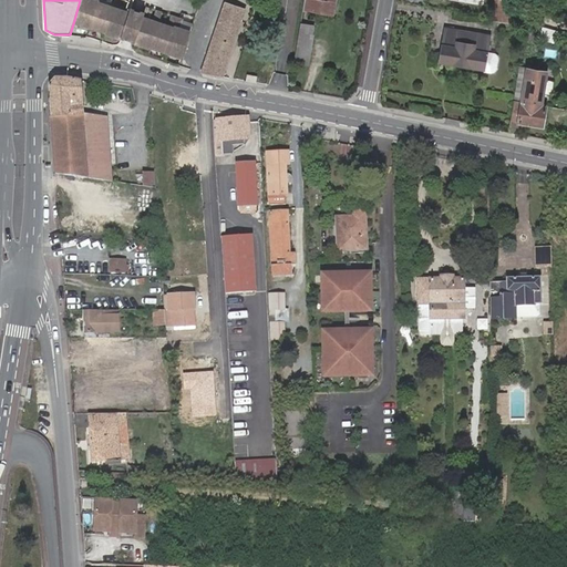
[(131,12),(127,11),(98,0),(80,0),(74,20),(122,37),(131,12)]
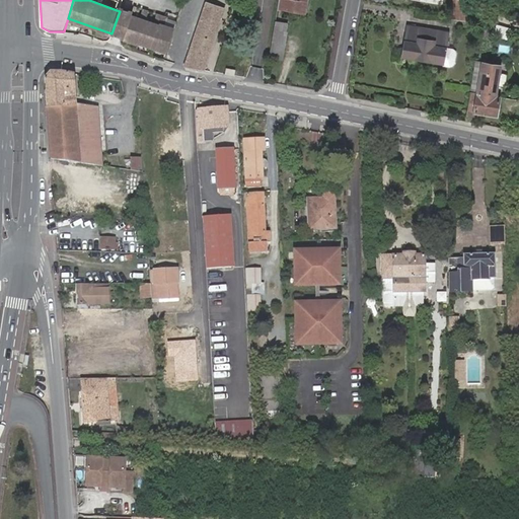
[(278,0),(277,10),(305,15),(307,0),(278,0)]
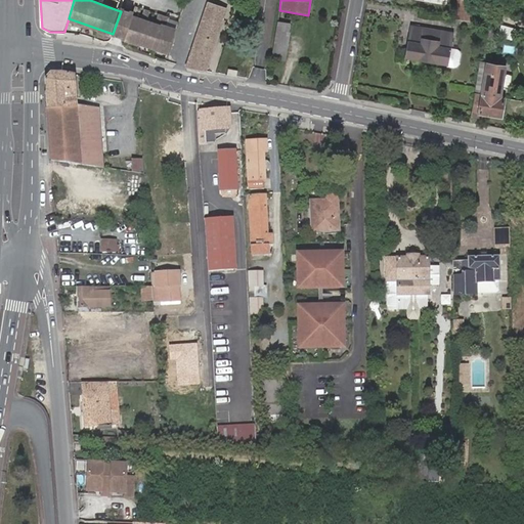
[(457,0),(454,18),(471,22),(474,3),(457,0)]
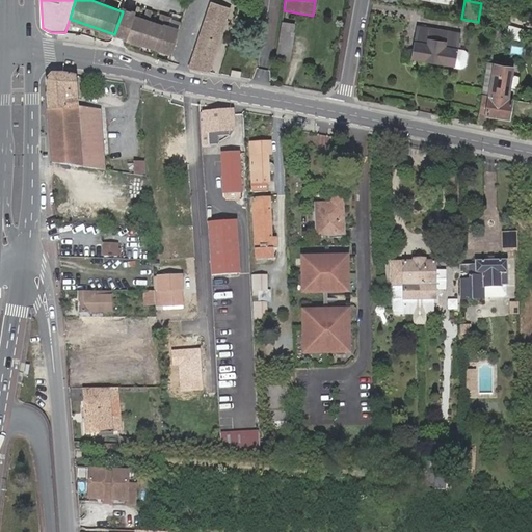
[(210,4),(188,71),(208,74),(230,11),(210,4)]
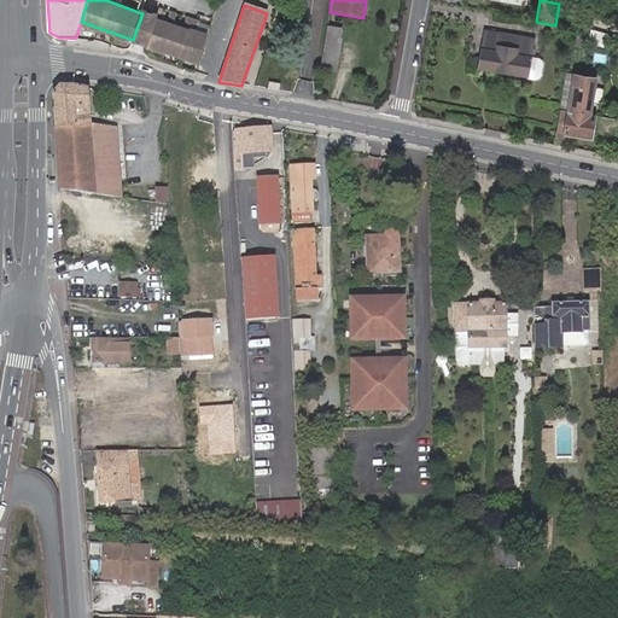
[(147,45),(198,63),(208,34),(197,30),(200,19),(188,16),(185,27),(175,23),(179,12),(172,10),(168,21),(161,18),(164,7),(161,6),(157,17),(147,45)]
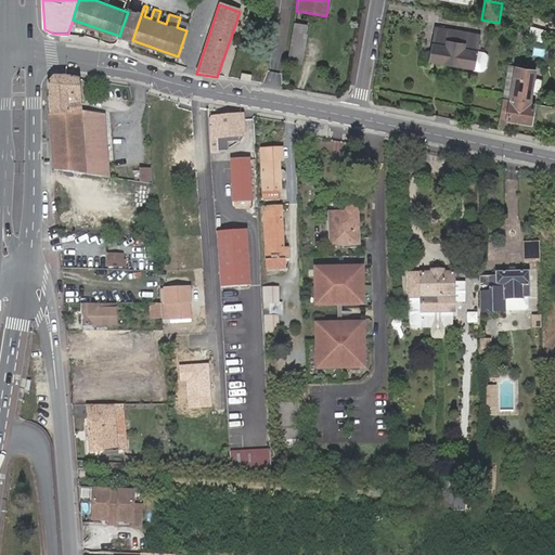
[(132,40),(141,15),(134,13),(128,12),(119,36),(126,38),(132,40)]
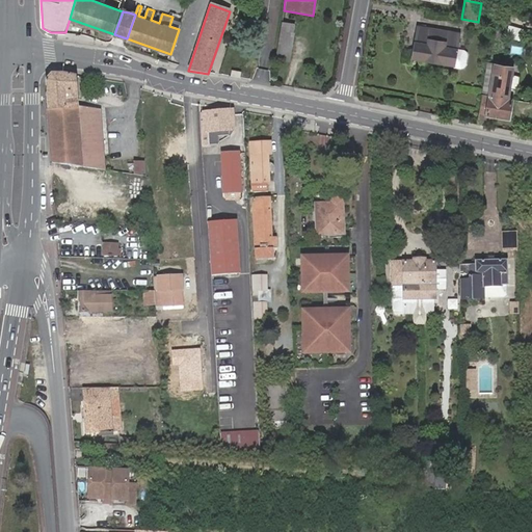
[(294,24),(282,21),(280,31),(292,33),(294,24)]
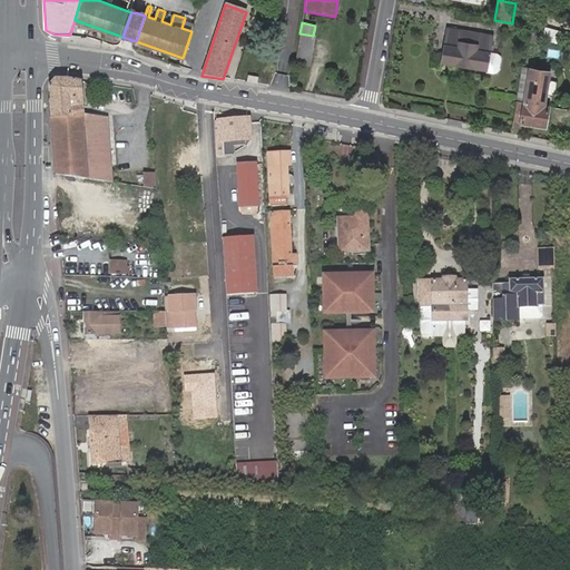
[(446,30),(442,61),(485,69),(484,72),(493,74),(499,70),(500,59),(497,55),(489,52),(491,38),(446,30)]
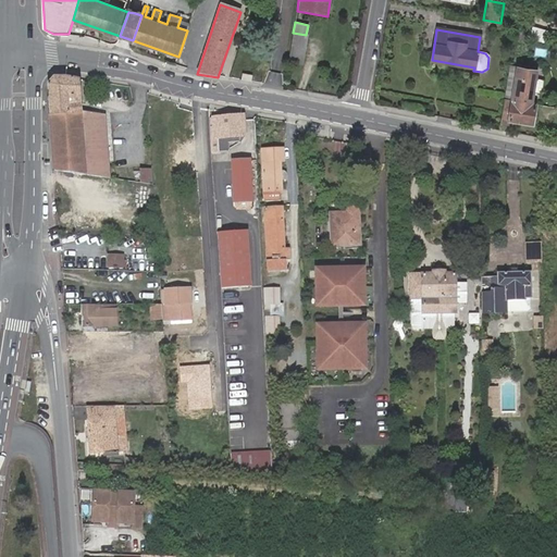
[(306,35),(293,33),(284,81),(298,83),(306,35)]
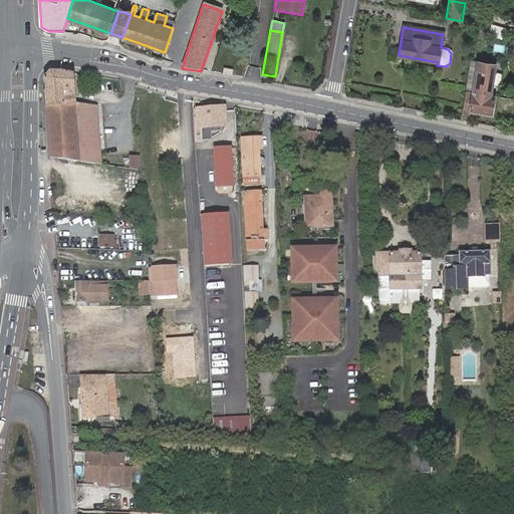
[(470,61),(461,108),(468,109),(469,110),(470,111),(492,113),(495,96),(488,95),(492,64),(470,61)]
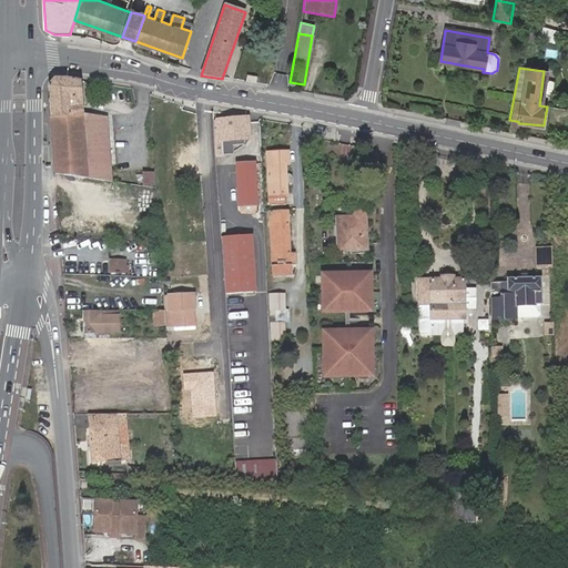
[(49,87),(56,176),(85,180),(111,183),(107,120),(82,115),(80,81),(70,80),(56,80),(49,87)]
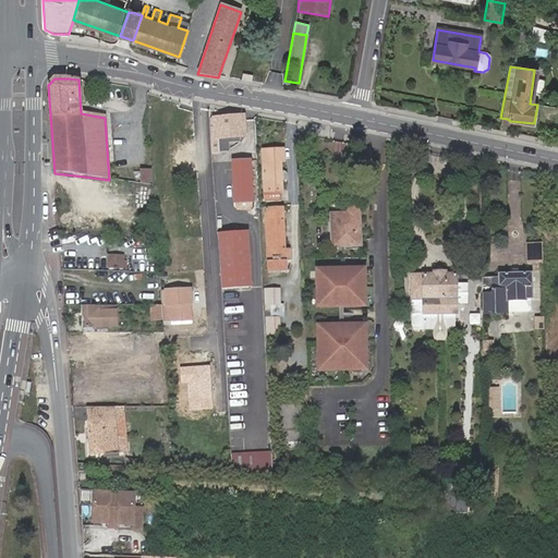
[(209,119),(211,140),(213,140),(214,153),(223,153),(222,148),(218,148),(218,144),(218,138),(244,136),(245,136),(244,117),(209,119)]
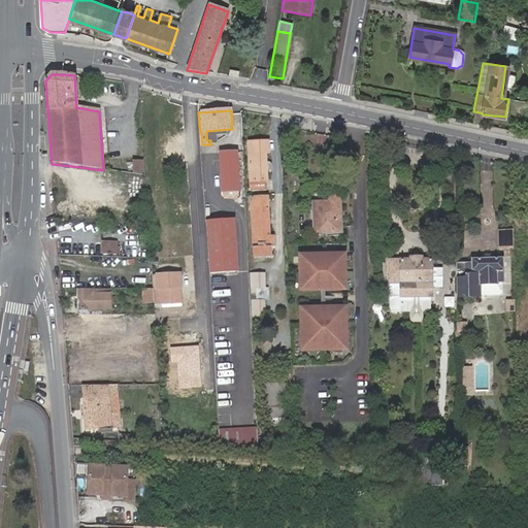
[(473,111),(471,123),(481,124),(483,114),(482,113),(481,112),(473,111)]
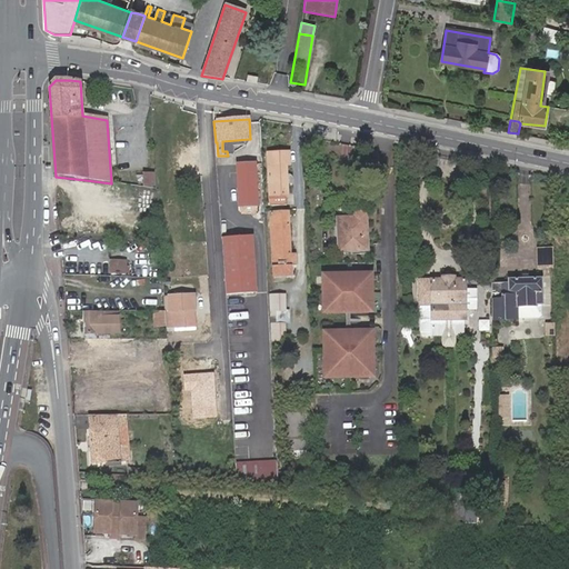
[(286,185),(286,176),(286,166),(288,166),(288,153),(286,153),(268,155),(271,206),(287,205),(287,196),(287,195),(286,185)]
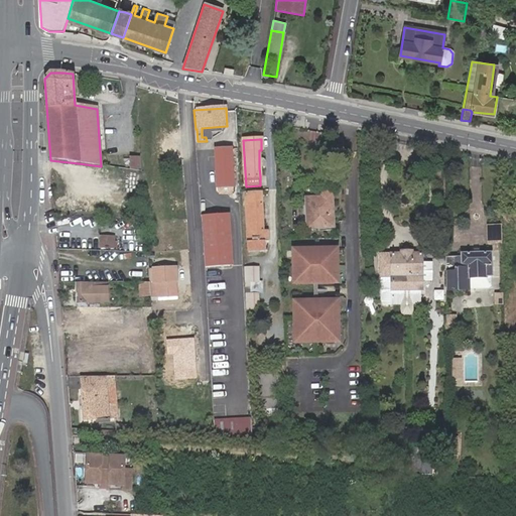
[(233,180),(233,149),(215,150),(217,186),(222,186),(222,192),(234,191),(233,180)]
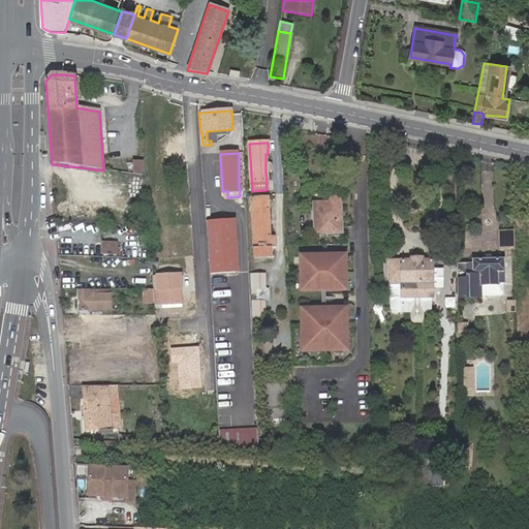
[(143,162),(134,163),(135,174),(145,174),(143,162)]
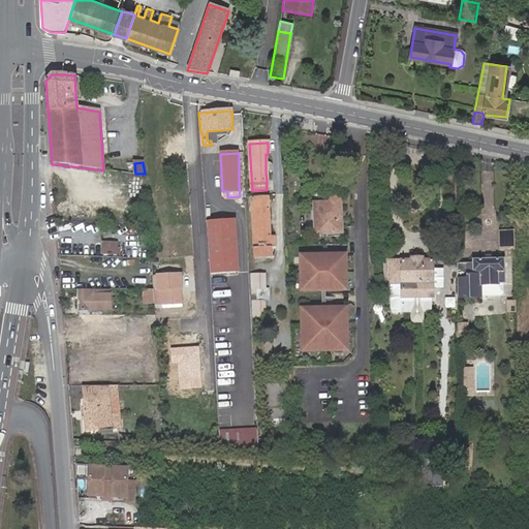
[(312,204),(314,236),(341,235),(340,204),(340,200),(338,198),(337,197),(334,196),(332,197),(330,199),(329,203),(312,204)]
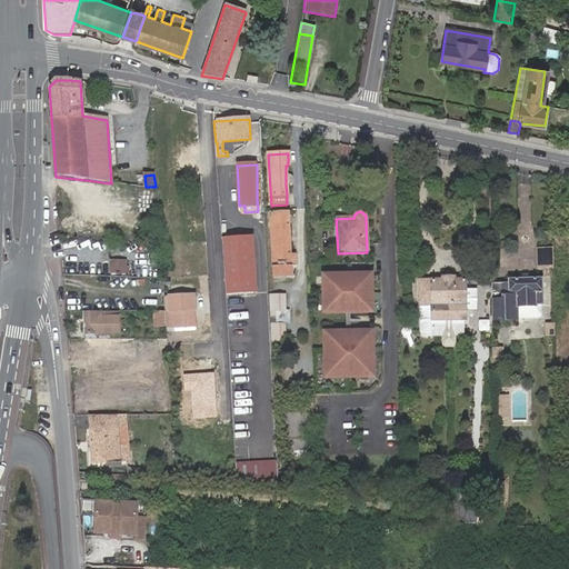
[(290,266),(290,255),(288,213),(272,213),(276,278),(291,277),(290,266)]
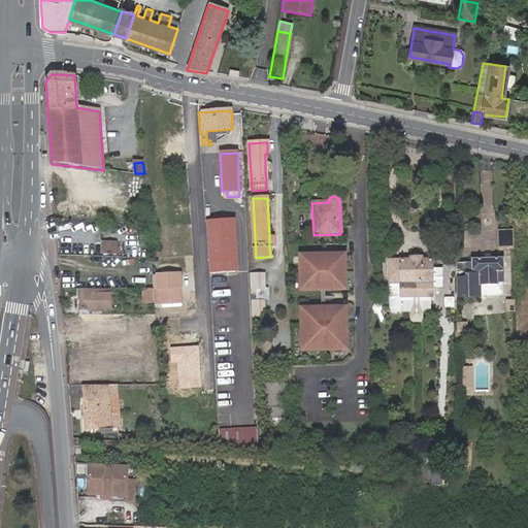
[(209,272),(237,270),(233,218),(205,220),(208,264),(209,272)]
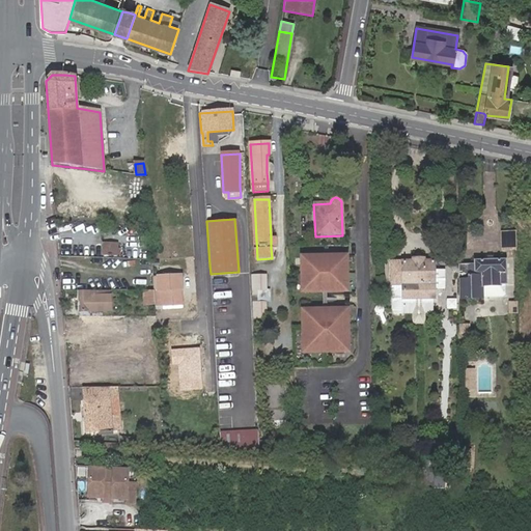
[(110,258),(120,258),(121,248),(118,248),(118,243),(102,243),(102,258),(110,258)]
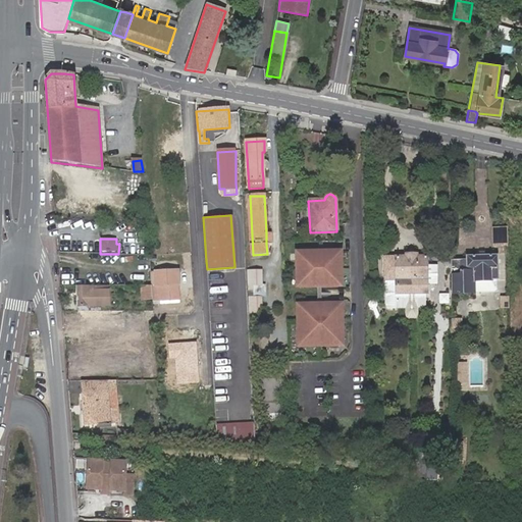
[(295,250),(296,289),(344,288),(344,249),(295,250)]
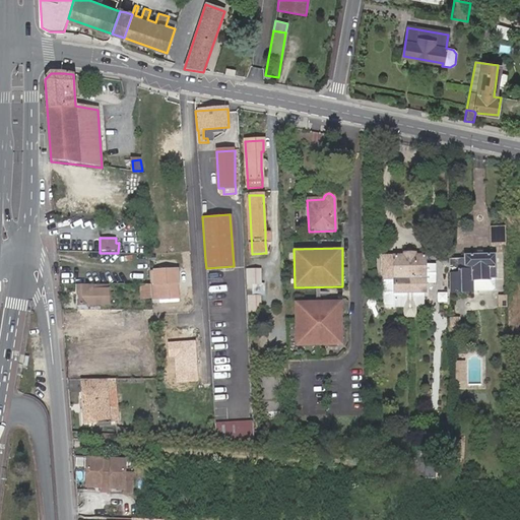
[(450,264),(450,291),(472,291),(472,279),(496,278),(495,263),(495,254),(463,255),(464,258),(450,258),(450,264)]
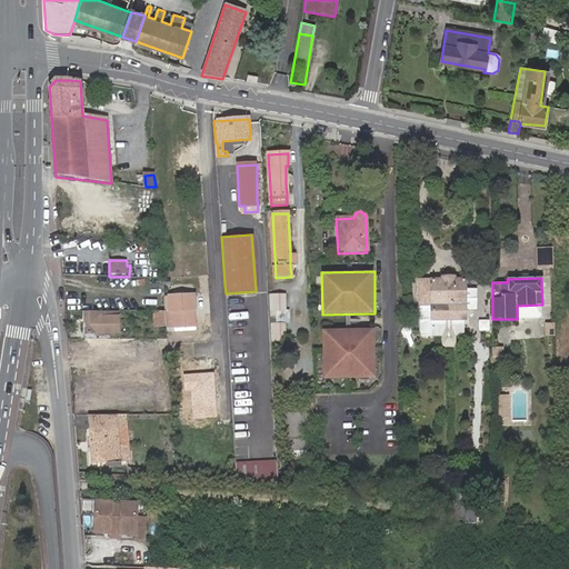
[(432,321),(466,319),(465,290),(468,289),(468,282),(465,282),(465,279),(431,281),(432,289),(429,289),(429,298),(431,298),(432,309),(429,309),(429,316),(432,316),(432,321)]
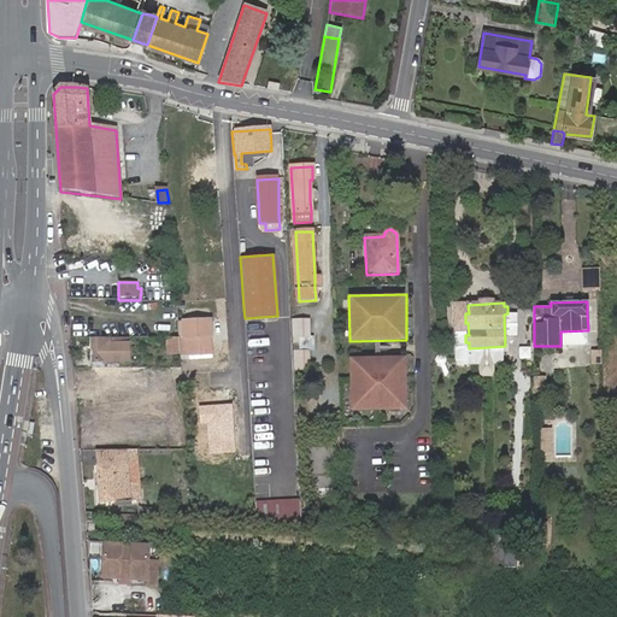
[(469,313),(468,305),(453,305),(453,331),(454,331),(454,342),(450,345),(450,350),(454,352),(454,360),(457,363),(459,365),(479,365),(479,371),(480,375),(481,376),(488,377),(492,376),(493,375),(494,372),(494,365),(503,365),(503,347),(469,348),(469,342),(465,342),(465,335),(469,335),(468,323),(465,323),(465,313),(469,313)]
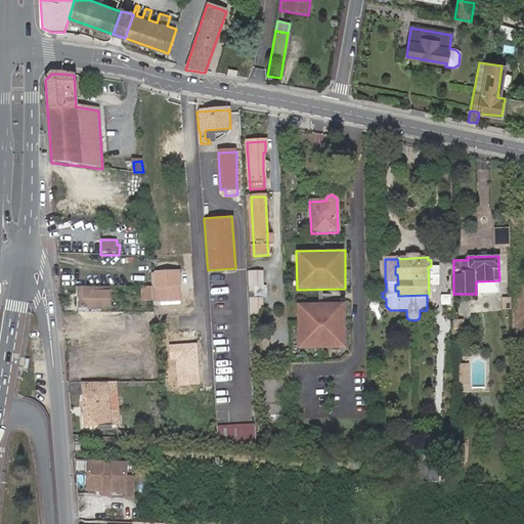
[(155,312),(155,313),(159,313),(158,304),(181,302),(179,273),(151,275),(153,282),(153,288),(153,293),(154,301),(155,312)]
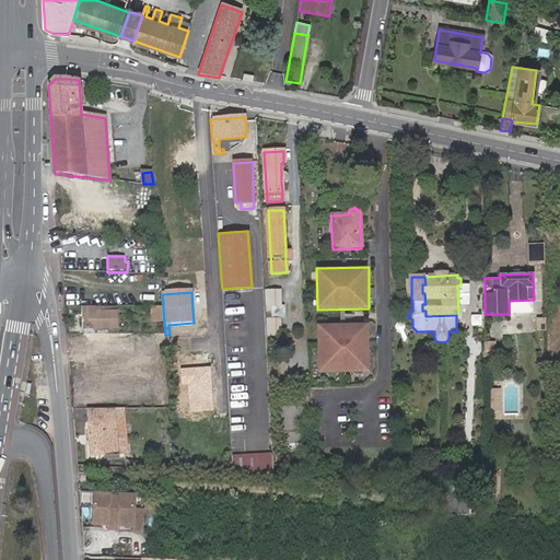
[(271,305),(280,304),(280,292),(267,292),(268,312),(271,312),(271,305)]
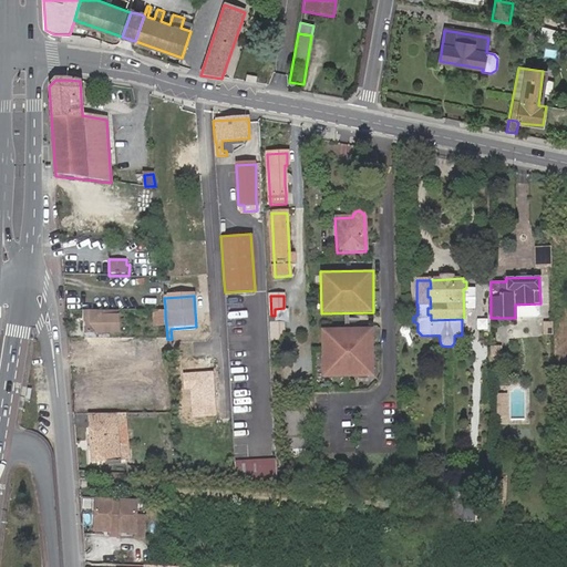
[(102,311),(84,310),(84,332),(86,332),(86,338),(101,338),(109,338),(109,332),(109,316),(103,316),(102,311)]
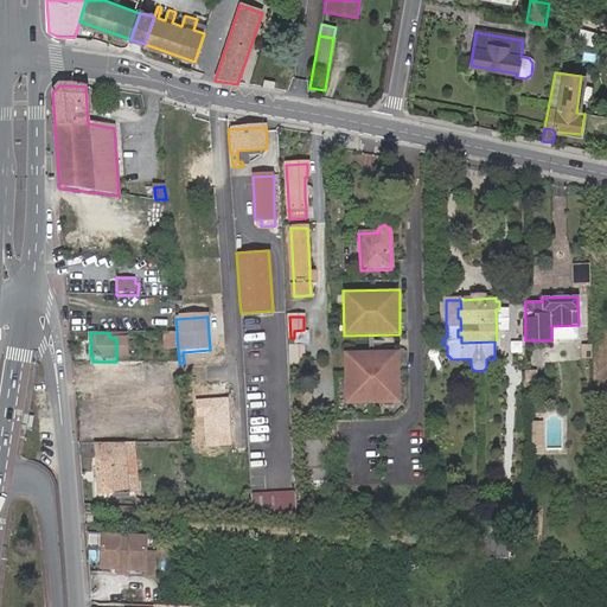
[(177,339),(177,333),(166,332),(163,333),(163,349),(178,349),(177,339)]
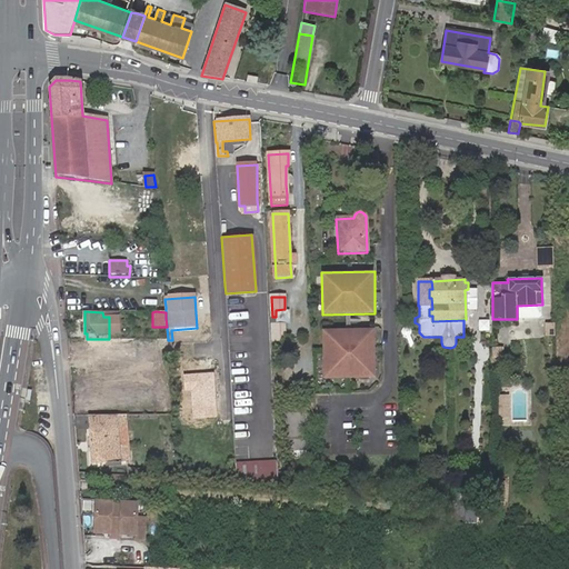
[(273,339),(289,339),(289,321),(275,321),(273,339)]
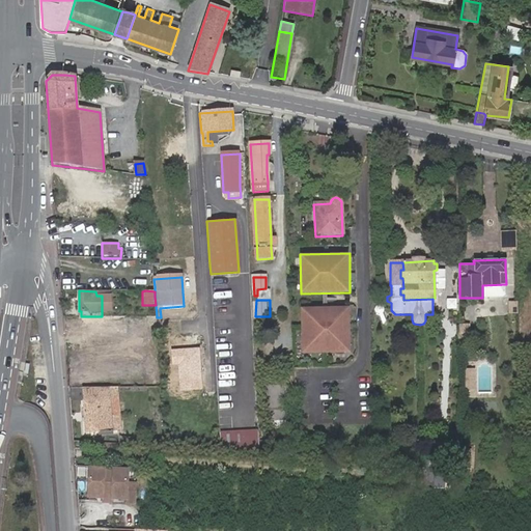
[(301,308),(301,354),(352,353),(351,308),(301,308)]
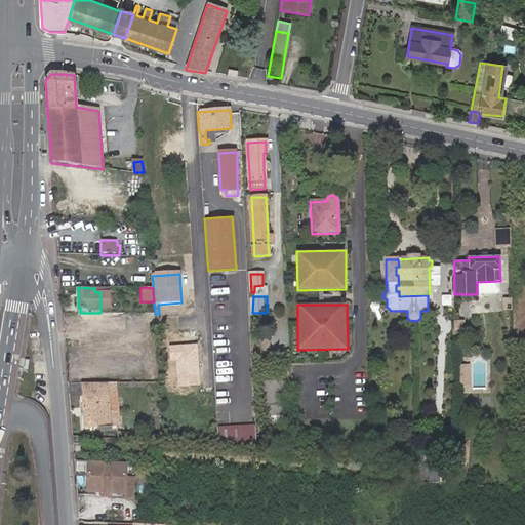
[(197,344),(169,346),(170,361),(176,360),(178,388),(201,386),(197,344)]
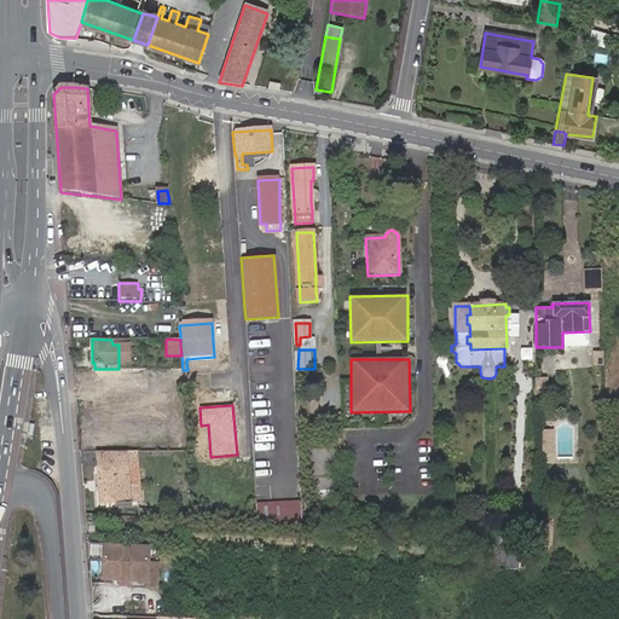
[(126,453),(96,453),(97,507),(128,507),(128,505),(126,453)]
